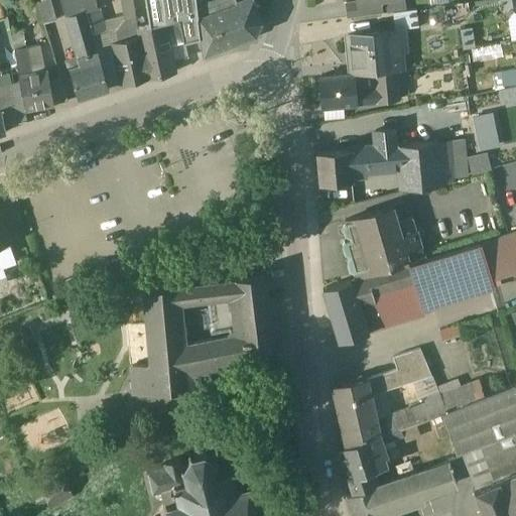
[(60,0),(66,19),(86,15),(97,12),(94,0),(60,0)]
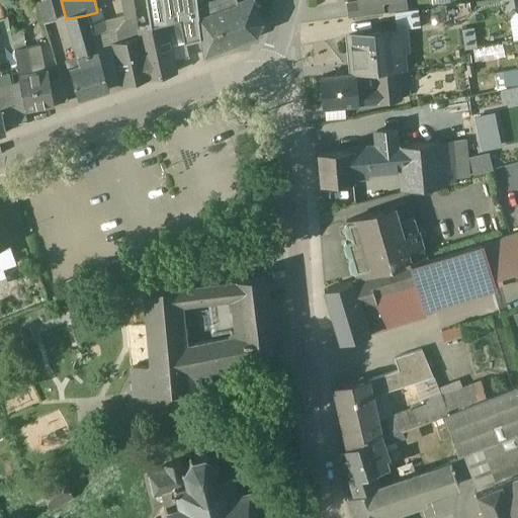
[(144,0),(150,31),(163,28),(180,24),(184,47),(201,42),(199,22),(196,0),(144,0)]
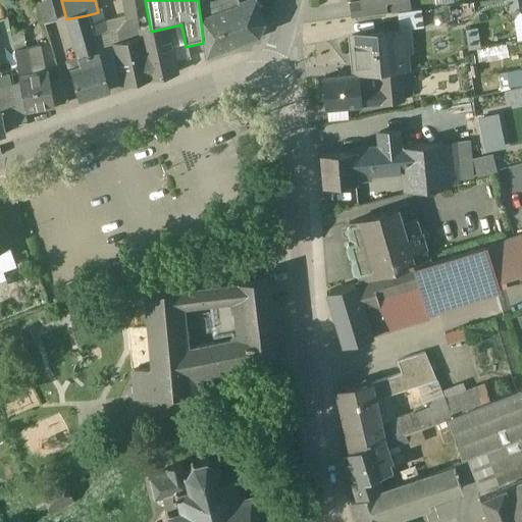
[(214,0),(198,0),(201,22),(219,15),(214,0)]
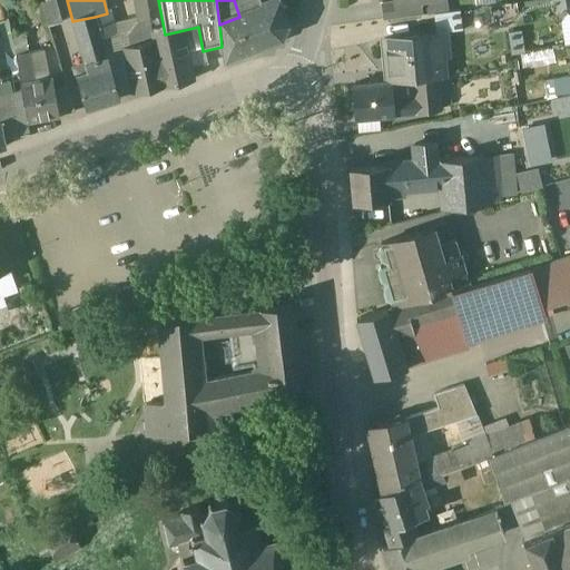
[(239,17),(219,25),(222,47),(224,66),(281,45),(288,30),(278,5),(278,2),(277,2),(239,17)]
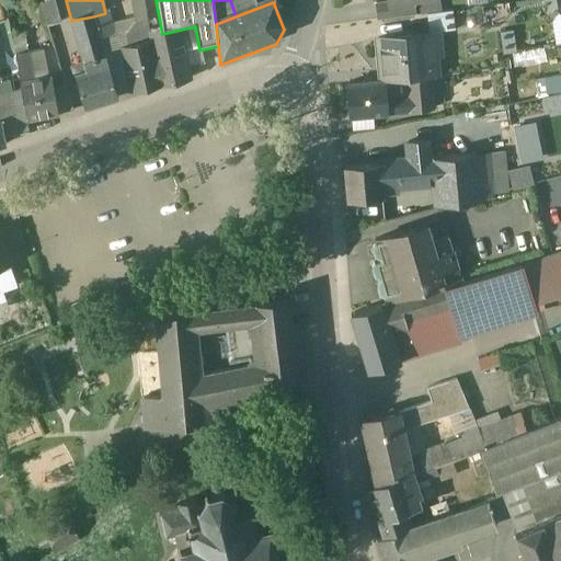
[(54,3),(41,8),(48,30),(61,25),(54,3)]
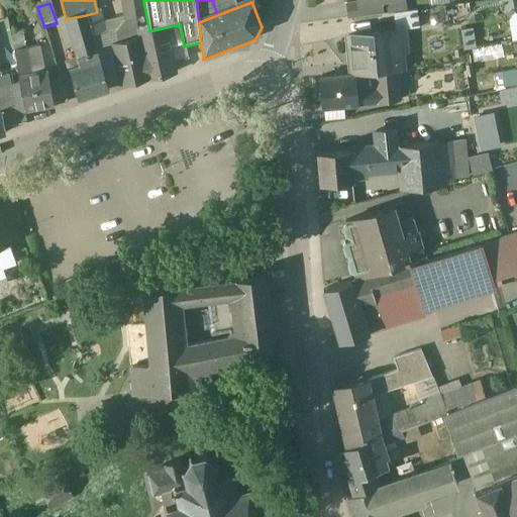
[(358,6),(347,7),(349,22),(382,18),(380,4),(358,7),(358,6)]
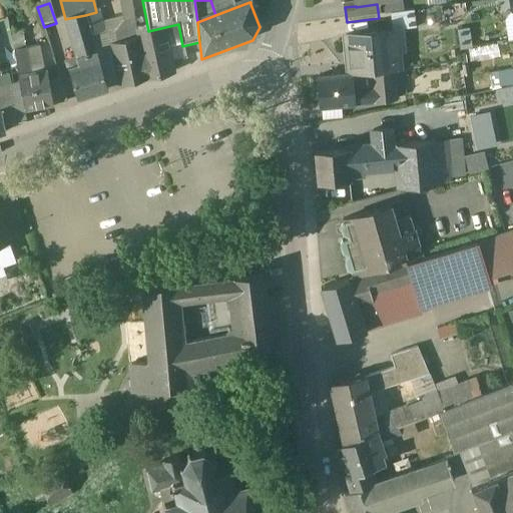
[(96,12),(85,15),(92,40),(106,37),(99,12),(96,12)]
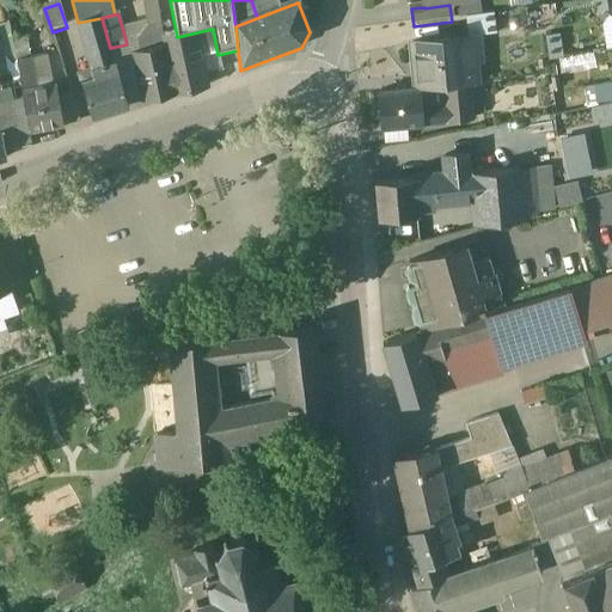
[(102,18),(78,23),(92,74),(116,67),(110,48),(102,18)]
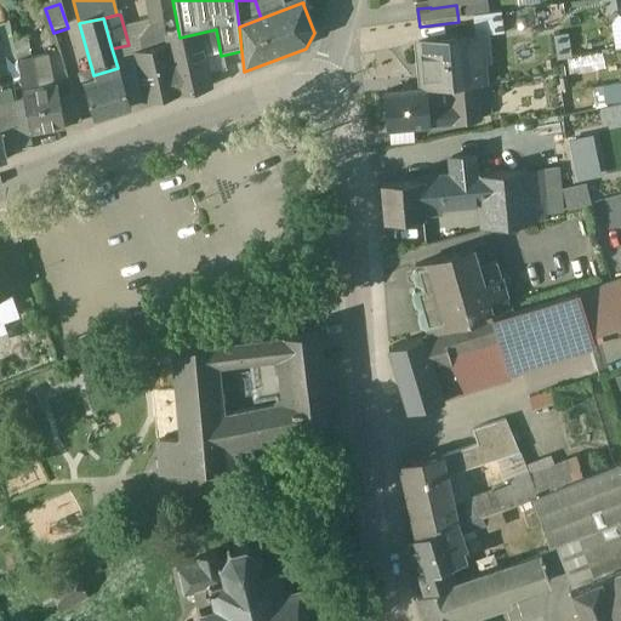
[(27,41),(10,44),(7,26),(0,26),(0,61),(0,63),(29,60),(27,41)]
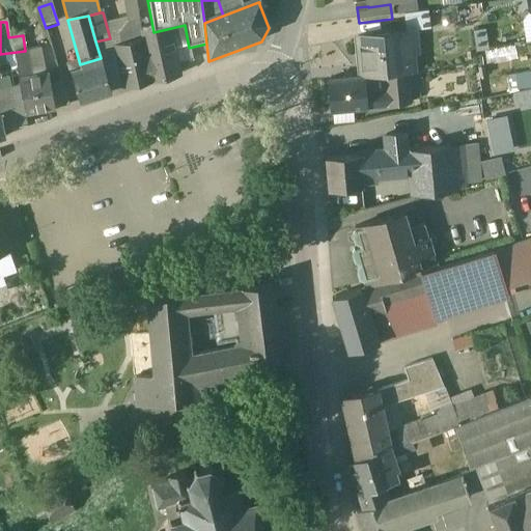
[(185,25),(167,29),(176,70),(193,65),(189,48),(185,25)]
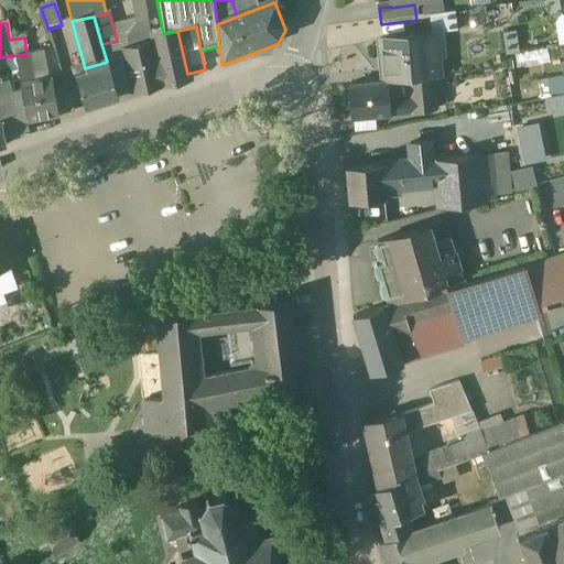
[(163,34),(149,38),(152,46),(161,91),(190,85),(187,74),(177,31),(163,34)]
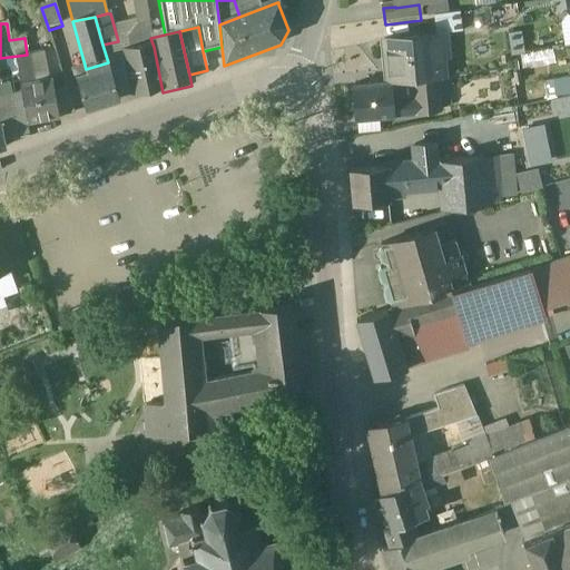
[(445,38),(384,43),(387,87),(390,86),(436,82),(442,81),(439,41),(445,40),(445,38)]
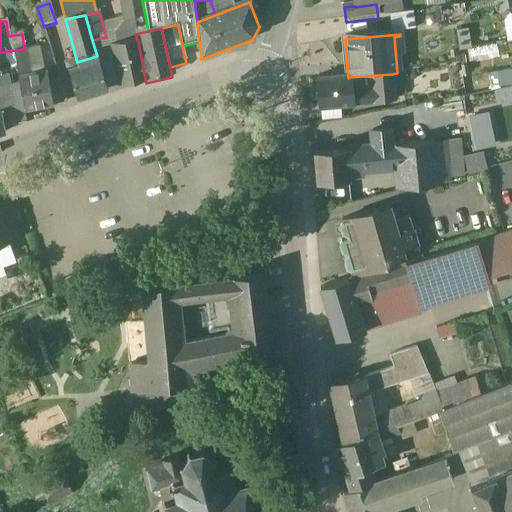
[(138,42),(112,47),(120,89),(146,83),(138,42)]
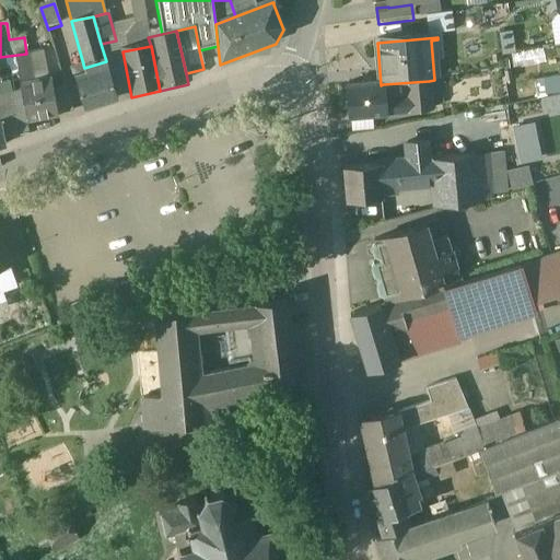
[(27,56),(15,58),(21,86),(33,84),(27,56)]
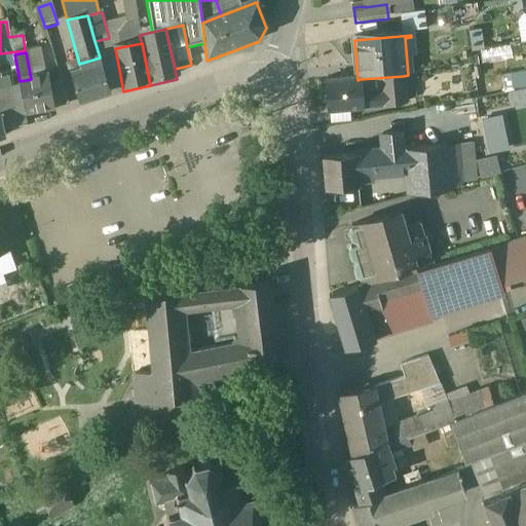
[(100,58),(79,64),(81,70),(71,73),(80,105),(111,96),(100,58)]
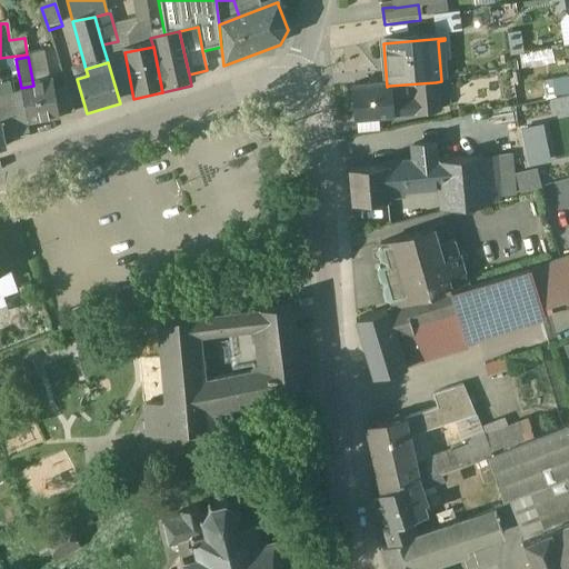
[(33,86),(21,88),(28,126),(59,120),(51,82),(33,86)]
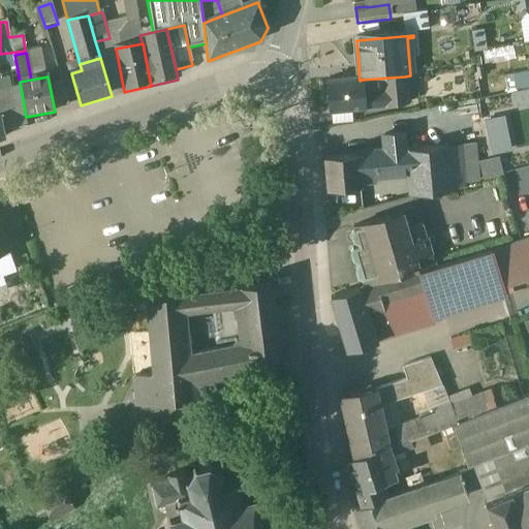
[(405,76),(362,80),(365,112),(407,106),(406,94),(405,76)]
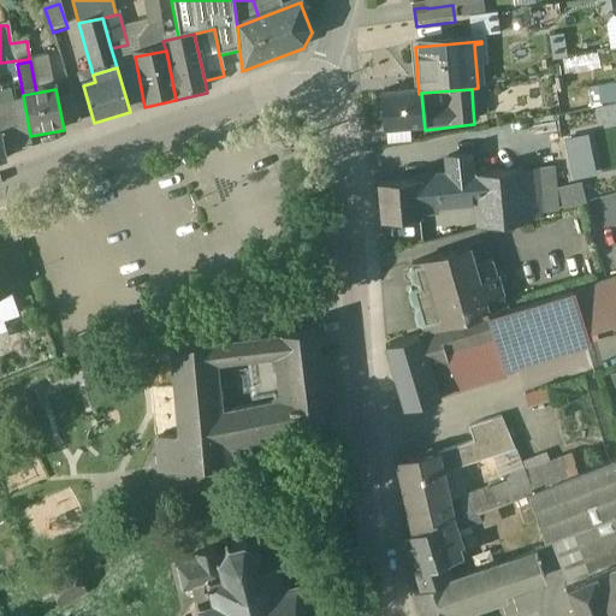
[(419,94),(381,98),(384,135),(425,131),(425,130),(421,93),(419,94)]
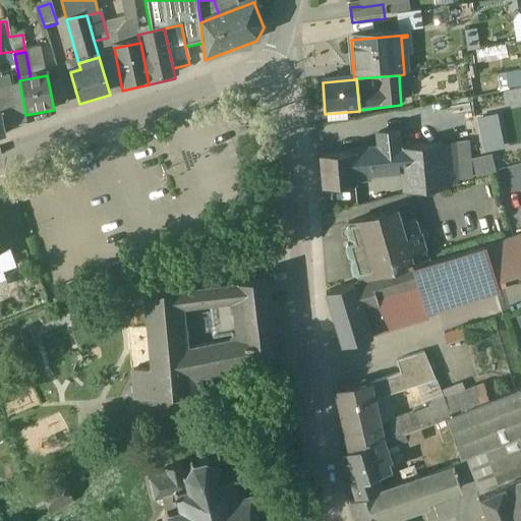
[(18,87),(0,90),(0,118),(1,118),(4,130),(25,126),(18,87)]
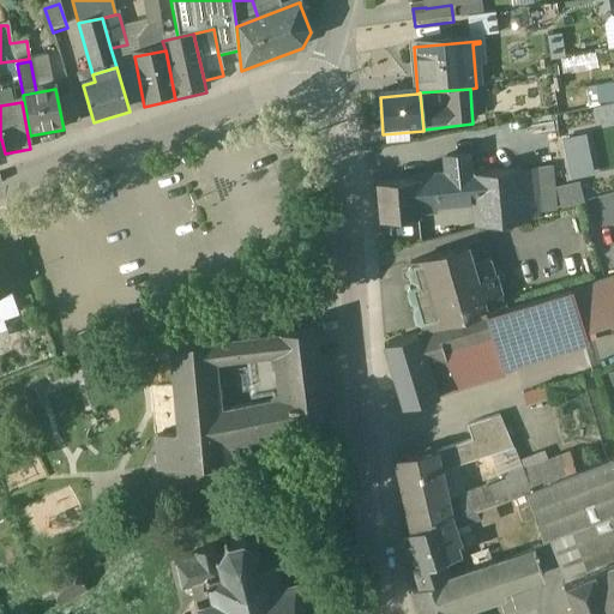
[(486,107),(471,109),(473,124),(488,121),(486,107)]
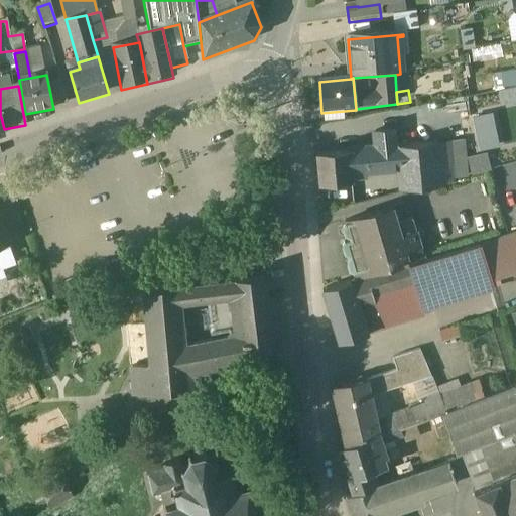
[(366,121),(368,131),(389,127),(387,117),(366,121)]
